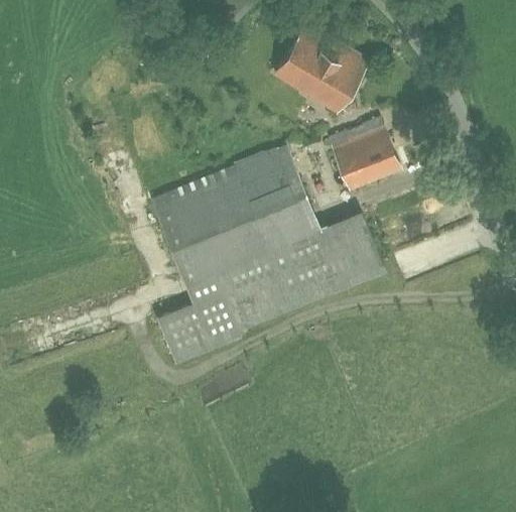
[(319,104),(337,114),(368,64),(306,25),(275,77),(319,104)]
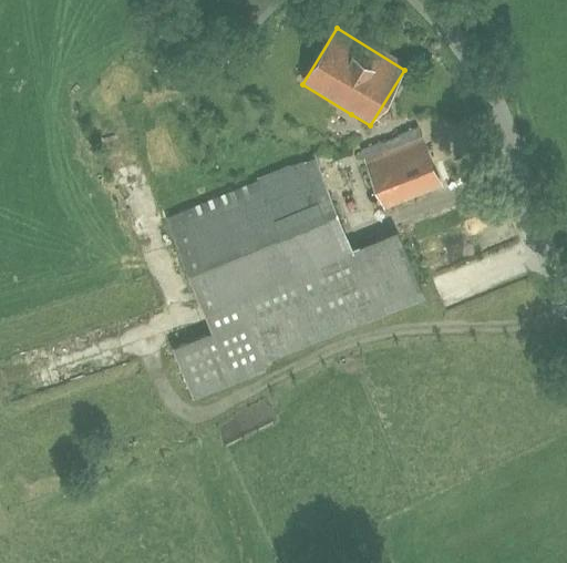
[(153,68),(154,75),(157,74),(163,74),(163,62),(153,63),(153,68)]
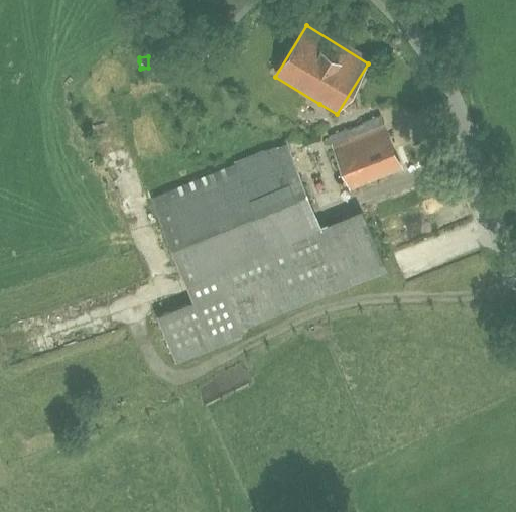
[(400,170),(384,129),(334,150),(350,192),(400,170)]
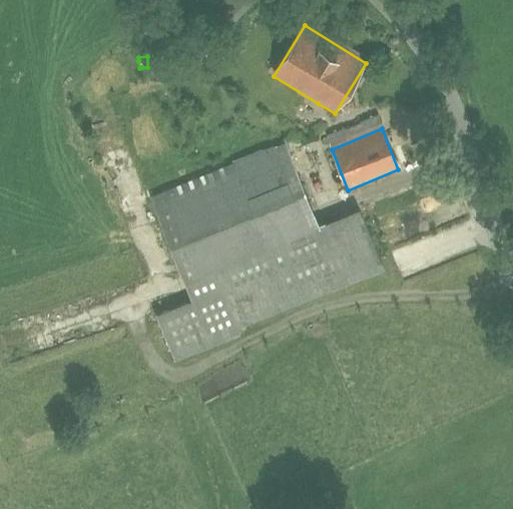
[(310,229),(279,150),(234,168),(234,166),(151,200),(192,304),(156,318),(174,363),(238,337),(235,329),(384,272),(360,214),(342,218),(310,229)]
